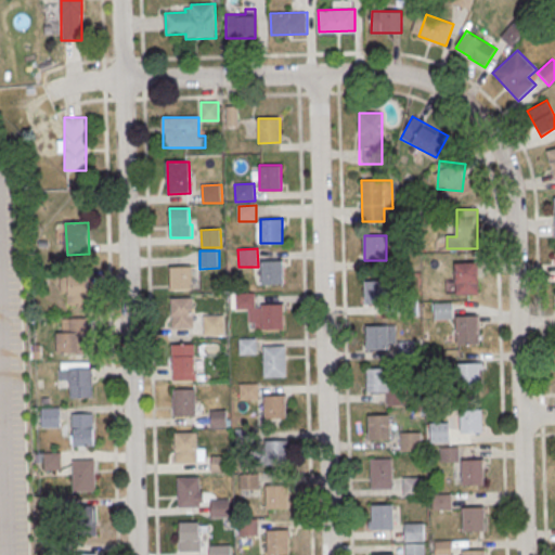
[(261,261),(283,261),(283,286),(261,286),(261,261)]
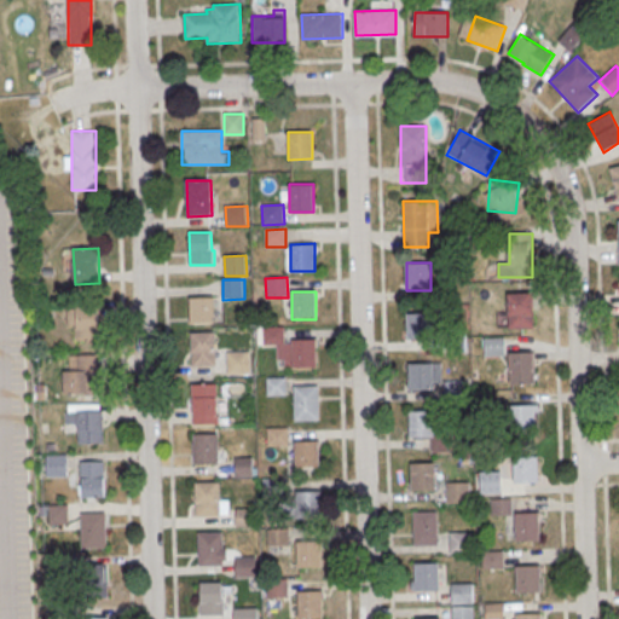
[(190,299),(214,298),(215,323),(191,324),(190,299)]
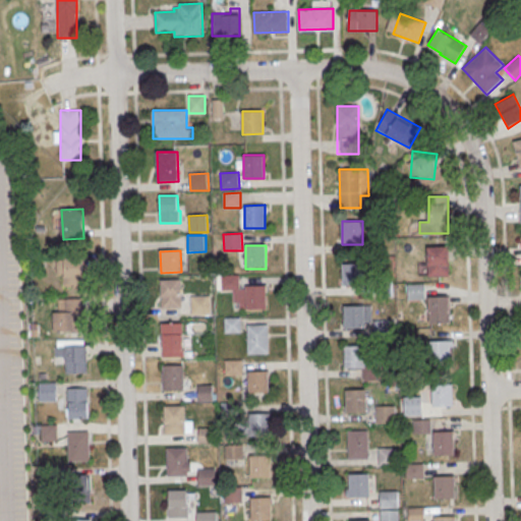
[(428,253),(449,253),(449,277),(428,277),(428,253)]
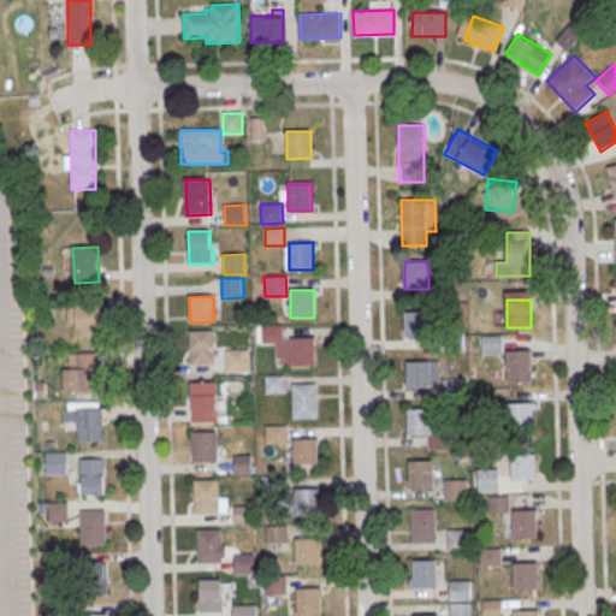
[(73,304),(99,303),(100,338),(76,339),(73,304)]
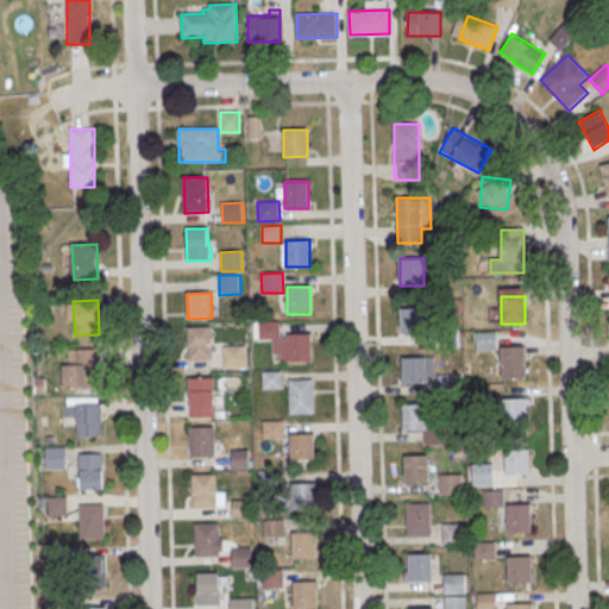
[(400,308),(424,308),(425,336),(401,336),(400,308)]
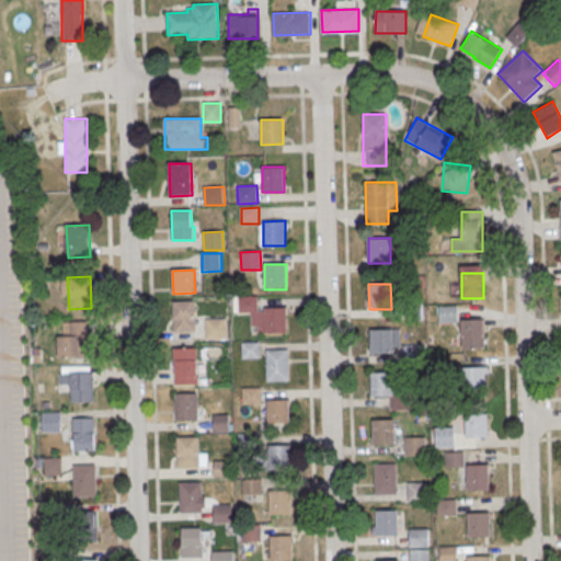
[(238,298),(258,297),(259,313),(239,313),(238,298)]
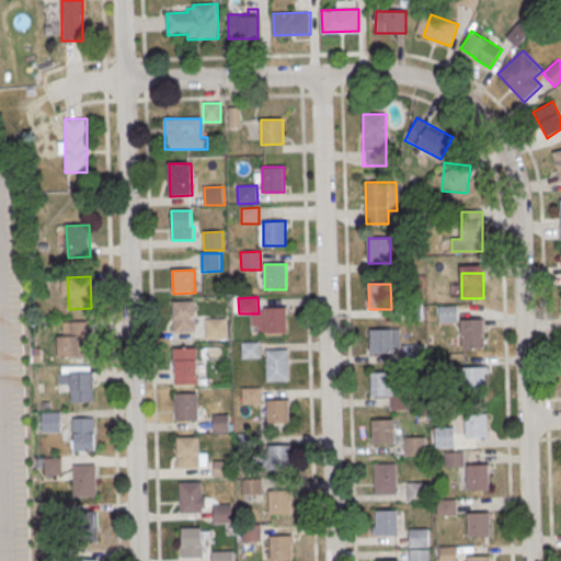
[(174,301),(196,301),(196,332),(175,333),(174,301)]
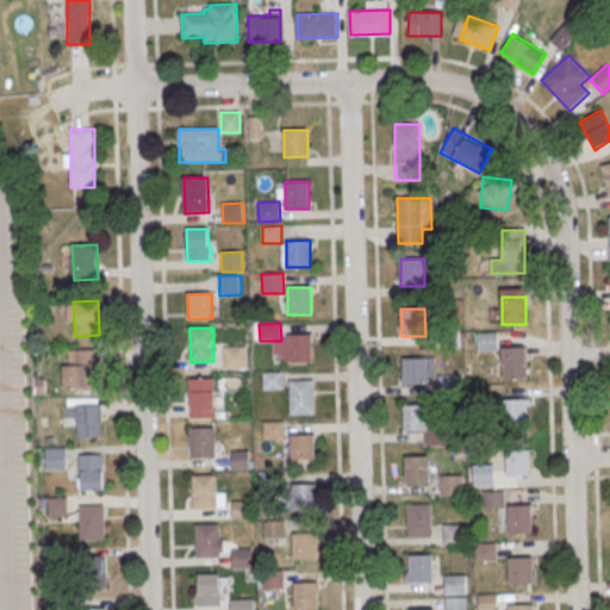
[(441,330),(459,330),(460,348),(442,348),(441,330)]
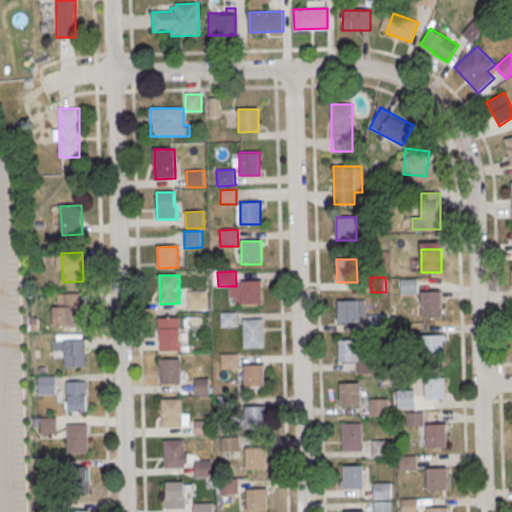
[(241,281),(261,280),(262,303),(242,304),(241,281)]
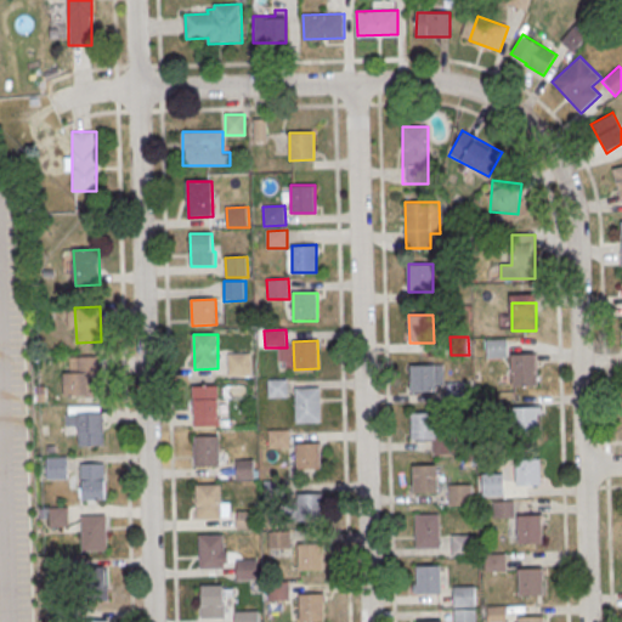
[(487,341),(505,340),(507,358),(488,360),(487,341)]
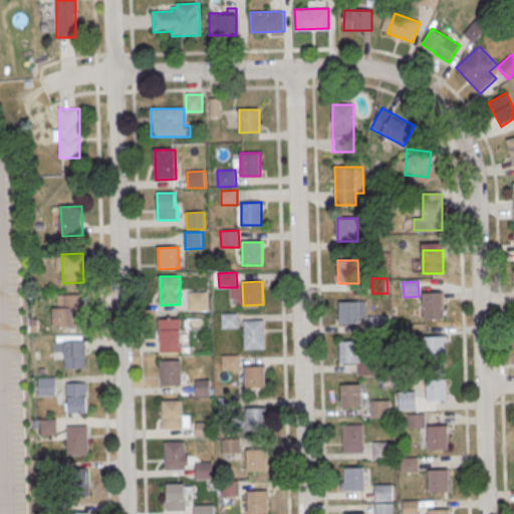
[(189,293),(207,293),(208,309),(190,310),(189,293)]
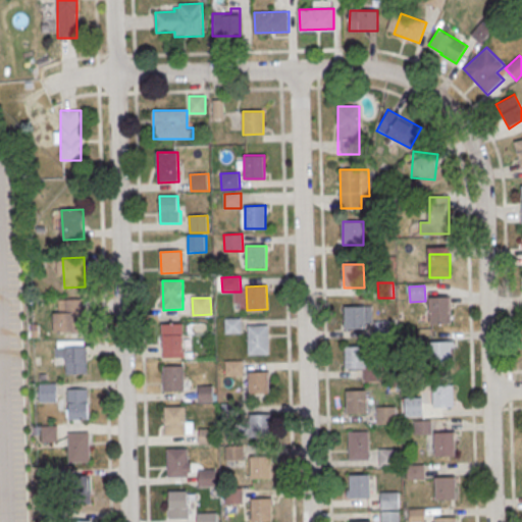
[(429,301),(451,300),(451,323),(430,323),(429,301)]
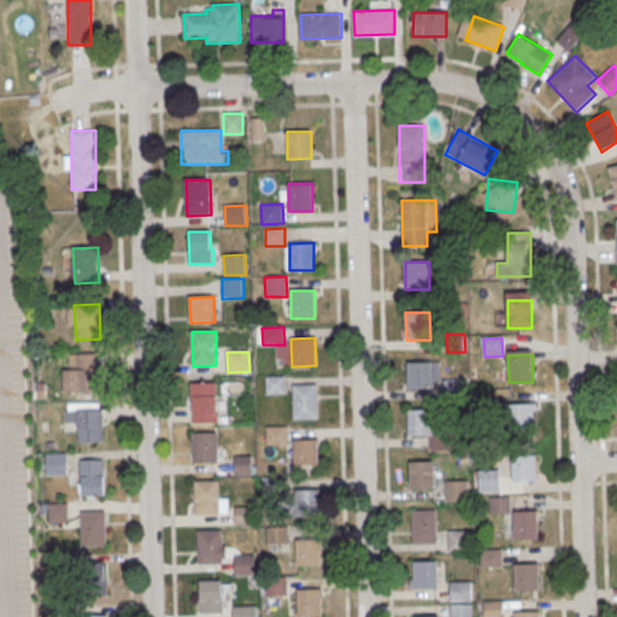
[(70,358),(95,357),(97,392),(72,393),(70,358)]
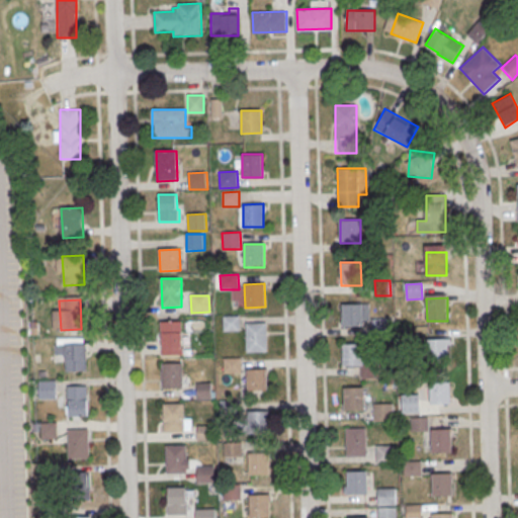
[(342,305),(362,305),(363,327),(343,328),(342,305)]
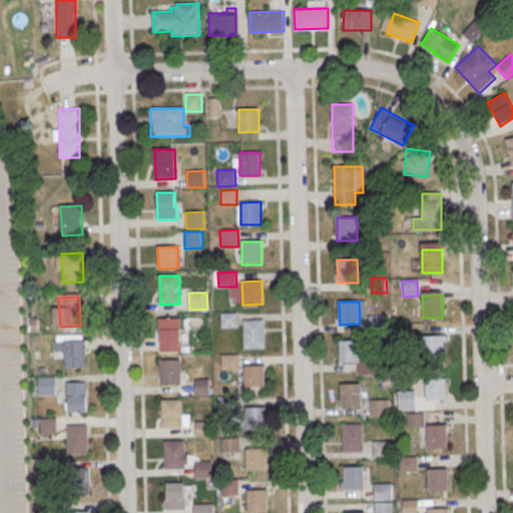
[(219,314),(237,314),(238,329),(220,329),(219,314)]
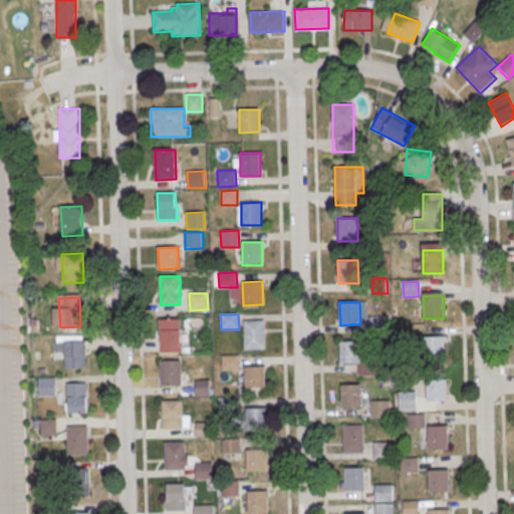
[(368,318),(383,318),(384,333),(369,333),(368,318)]
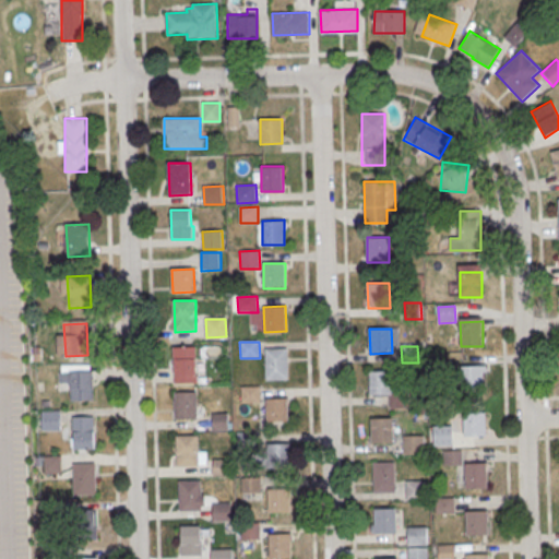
[(175,348),(197,347),(197,383),(175,383),(175,348)]
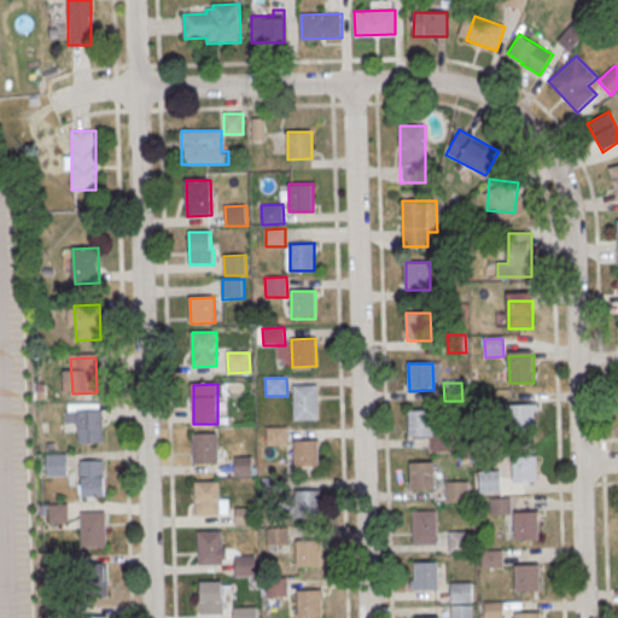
[(293,386),(318,385),(318,420),(295,420),(293,386)]
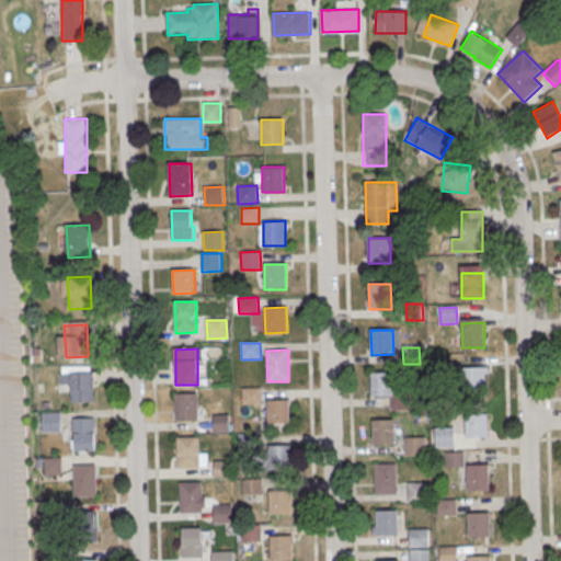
[(464,367),(485,366),(485,391),(464,392),(464,367)]
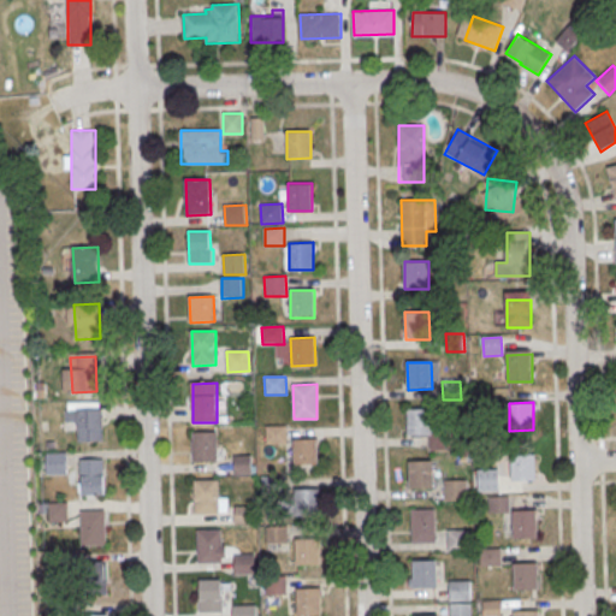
[(78,409),(102,409),(102,443),(80,444),(78,409)]
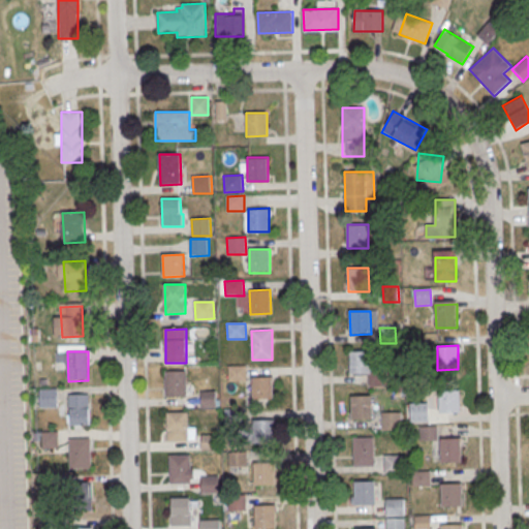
[(350,351),(371,351),(371,375),(350,375),(350,351)]
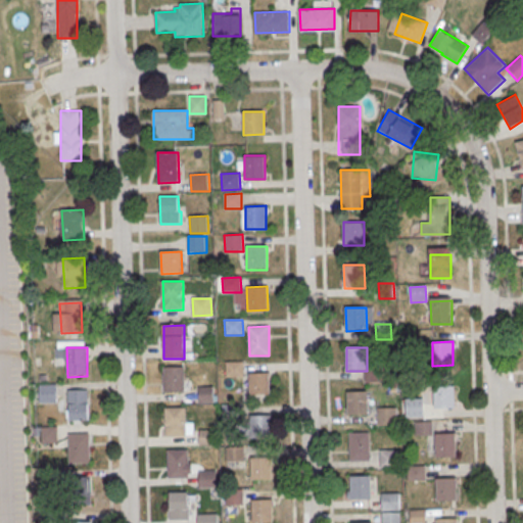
[(225,363),(243,362),(244,377),(226,378),(225,363)]
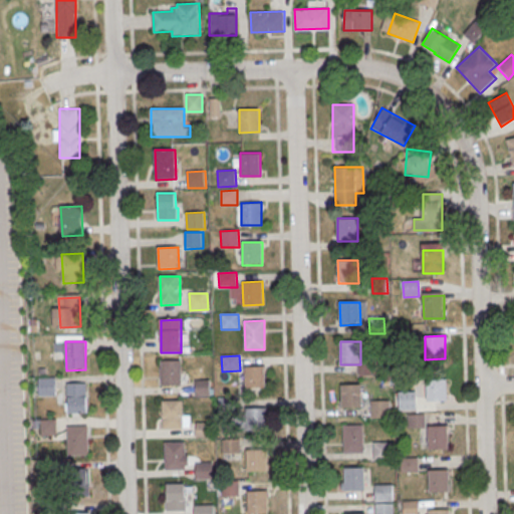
[(161,361),(181,360),(182,383),(162,384),(161,361)]
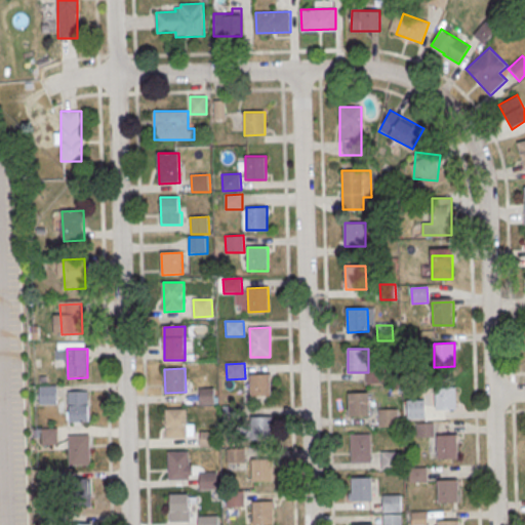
[(250,374),(271,374),(271,397),(251,397),(250,374)]
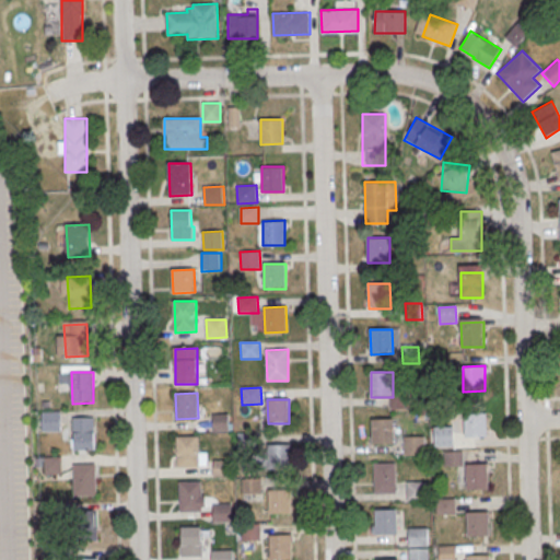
[(43,413),(60,412),(61,432),(43,433),(43,413)]
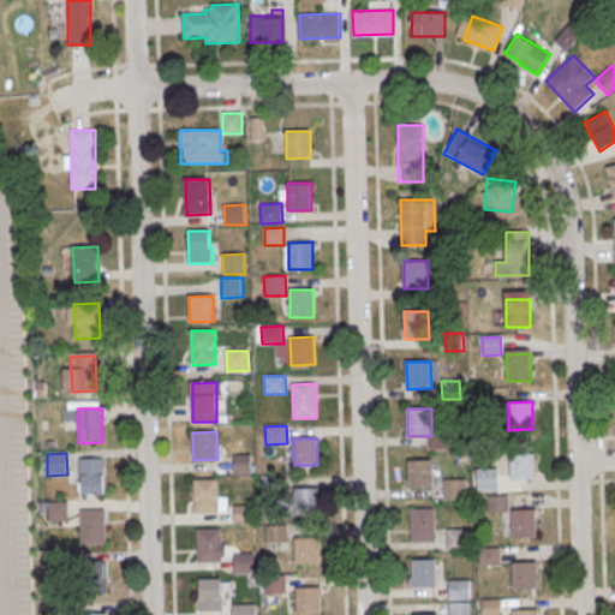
[(511,453),(535,453),(535,481),(511,481),(511,453)]
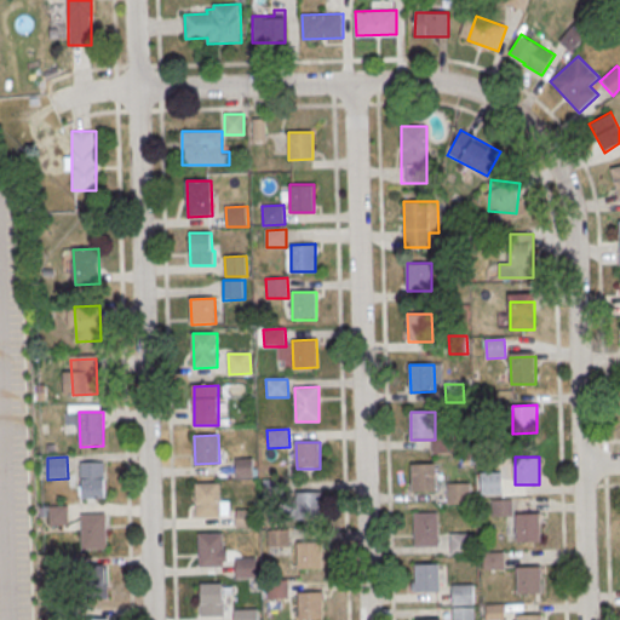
[(235,459),(253,459),(254,477),(236,477),(235,459)]
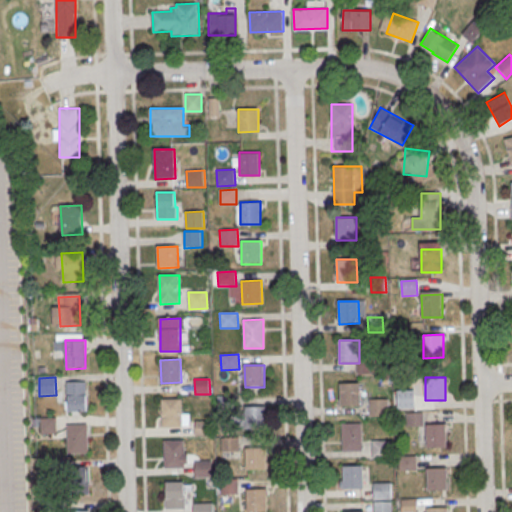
[(67,382),(87,382),(87,410),(67,411),(67,382)]
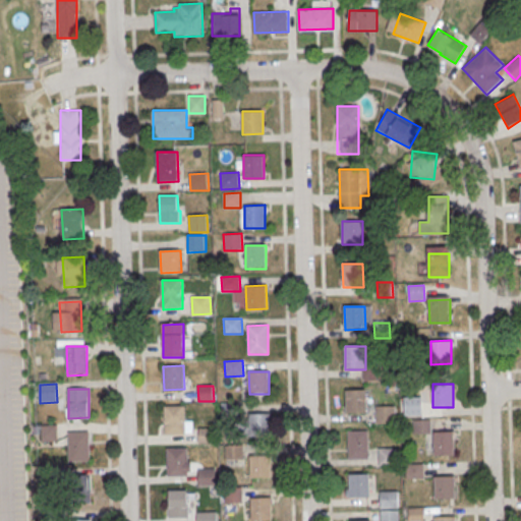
[(346,390),(366,390),(366,413),(346,413),(346,390)]
